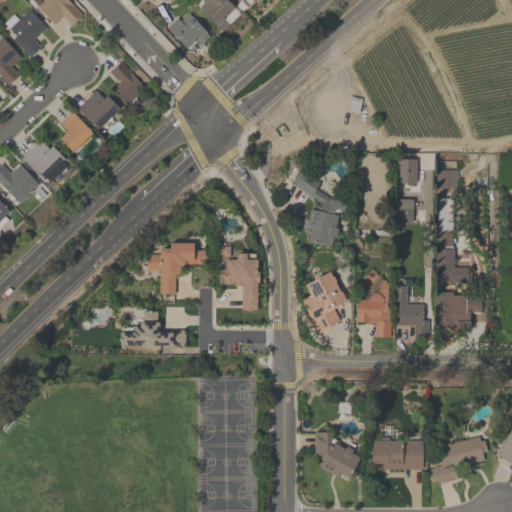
[(69,26),(67,24),(69,22),(61,14),(53,22),(31,0),(68,0),(82,14),(69,26)]
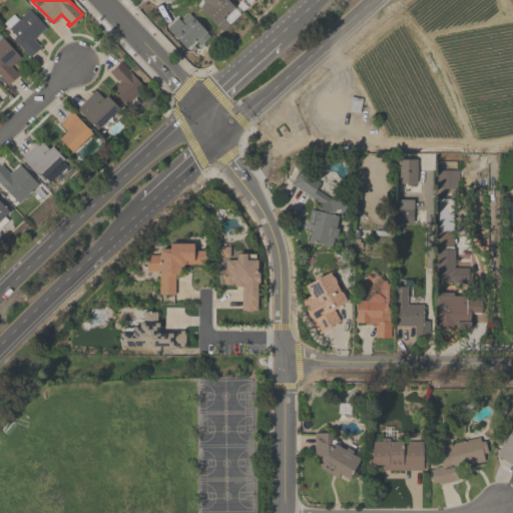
[(226,0),(233,7),(222,18),(228,24),(220,32),(198,7),(203,2),(201,0),(226,0)]
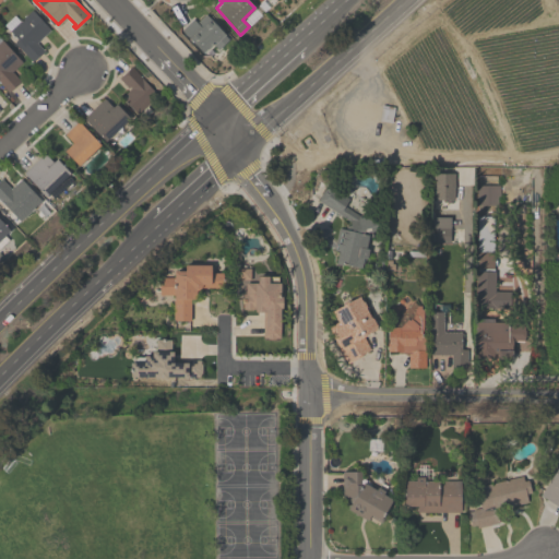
[(43,50),(31,61),(13,43),(16,39),(2,24),(13,15),(19,20),(31,9),(50,30),(35,43),(43,50)]
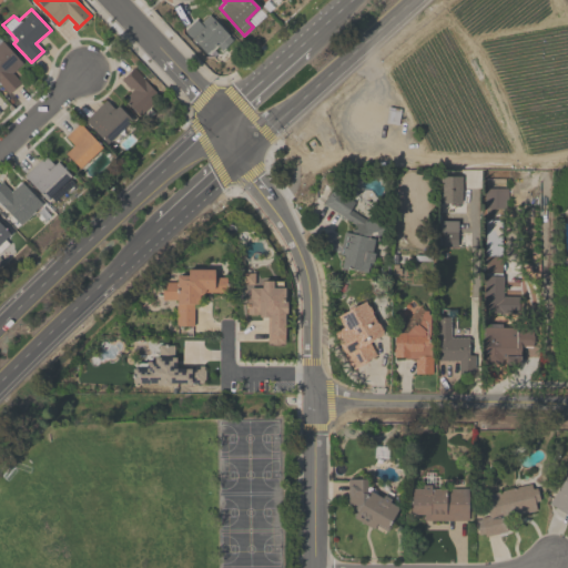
[(183,30),(195,18),(199,22),(209,13),(227,34),(226,36),(231,40),(221,50),(215,43),(205,53),(183,30)]
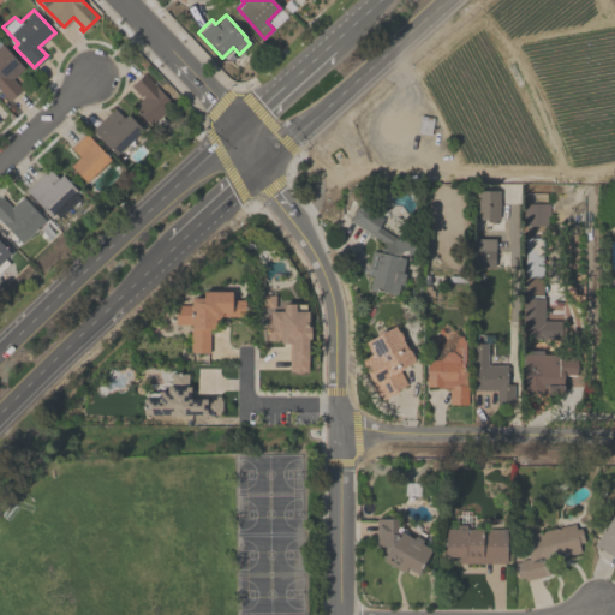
[(0,91),(0,41),(23,67),(12,78),(22,89),(9,101),(0,91)]
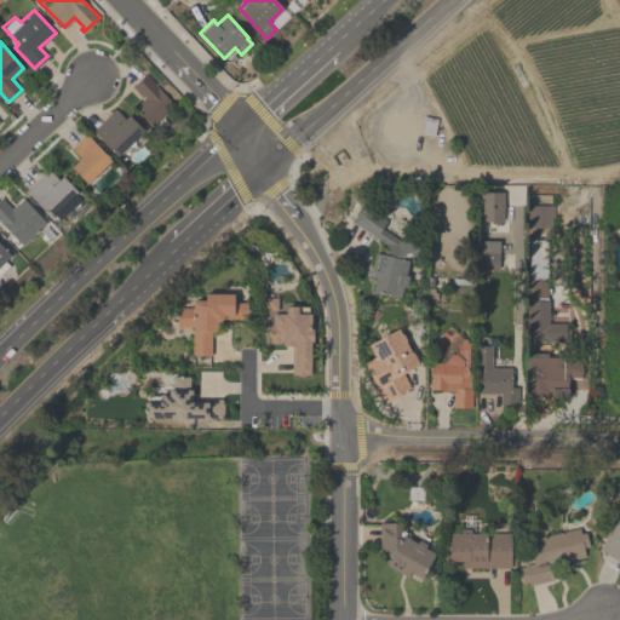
[(172,104),(151,122),(135,105),(142,98),(131,86),(144,73),(172,104)]
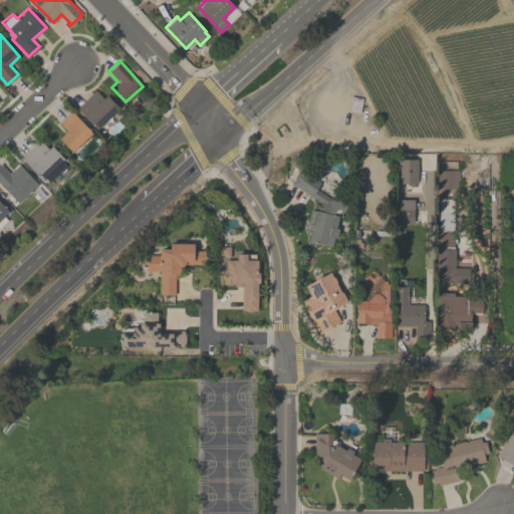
[(117,107),(95,130),(75,108),(94,89),(102,98),(105,94),(117,107)]
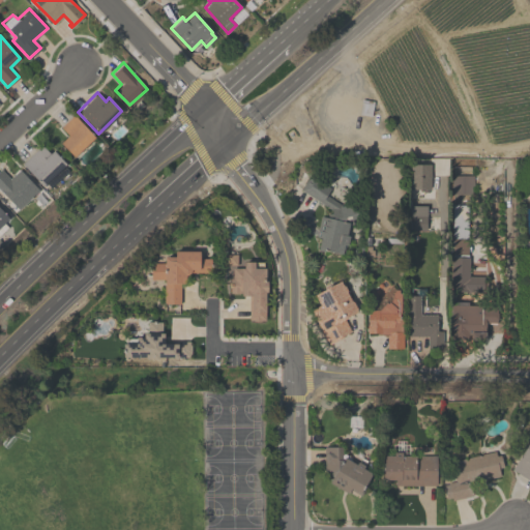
[(94,137),(72,156),(60,142),(67,135),(60,126),(72,114),(94,137)]
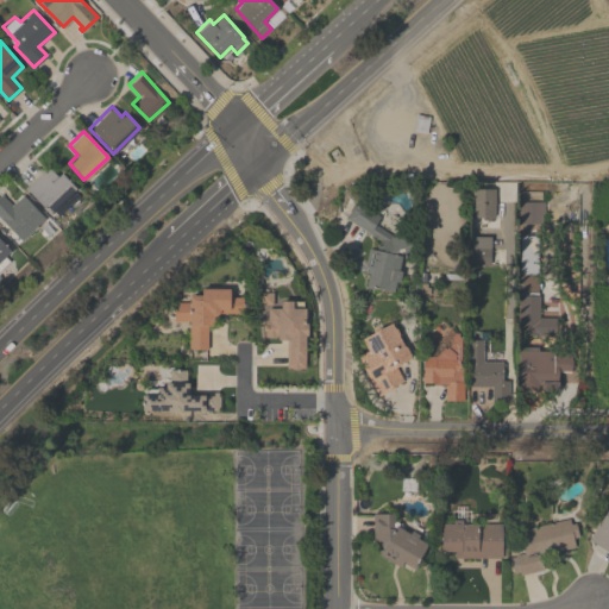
[(24,188),(46,167),(54,174),(48,180),(50,182),(61,173),(75,188),(49,213),(24,188)]
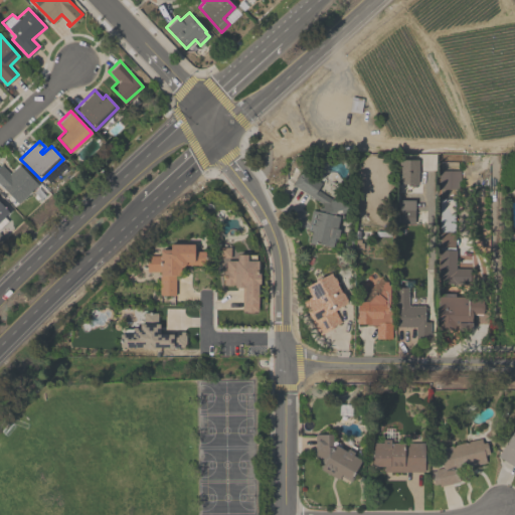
[(397,159),(397,184),(416,184),(416,159),(397,159)]
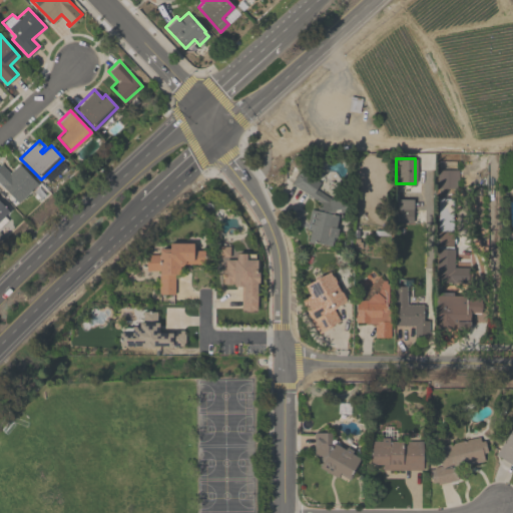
[(9,171),(17,163),(37,184),(17,202),(0,184),(0,164),(1,163),(9,171)]
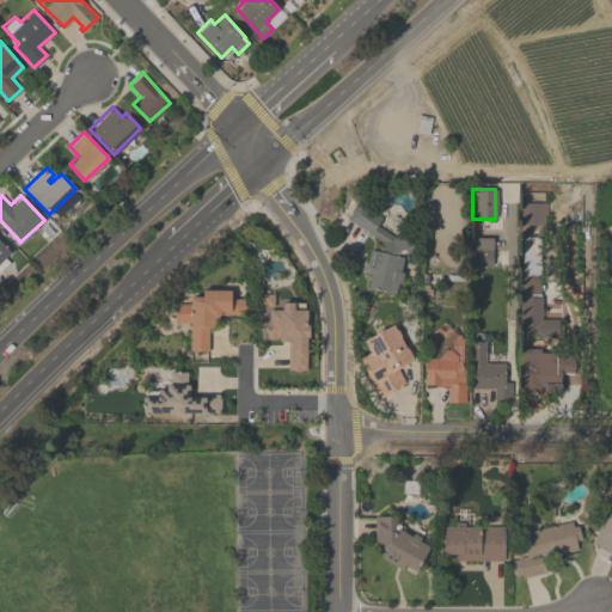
[(395,293),(367,287),(371,274),(363,273),(369,249),(374,250),(375,246),(381,245),(380,240),(347,219),(356,202),(380,218),(375,225),(395,237),(403,234),(407,246),(411,245),(412,251),(396,255),(403,257),(399,270),(403,271),(401,283),(396,282),(395,293)]
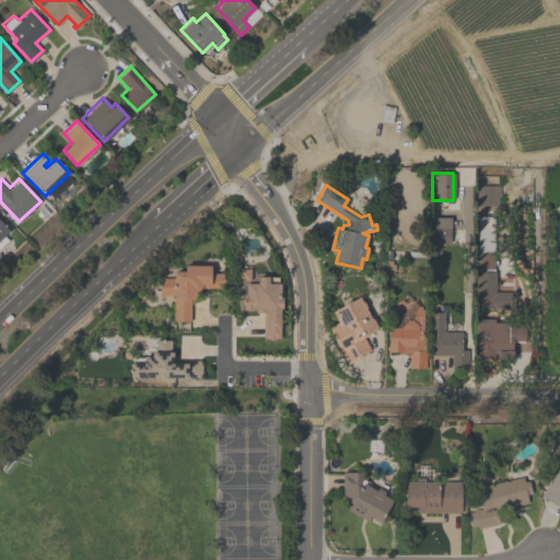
[(476,185),(476,205),(500,205),(499,185),(476,185)]
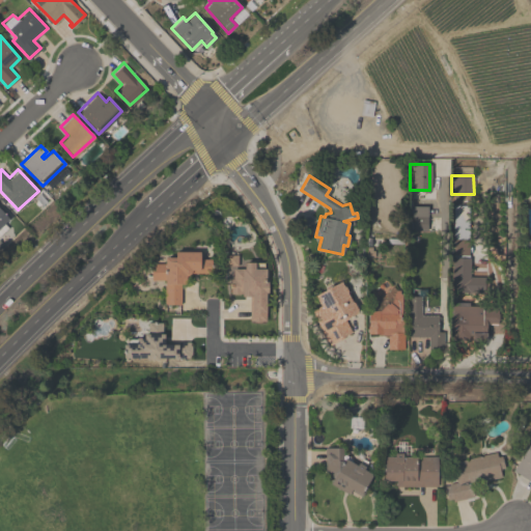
[(452,236),(468,236),(468,205),(452,205),(452,236)]
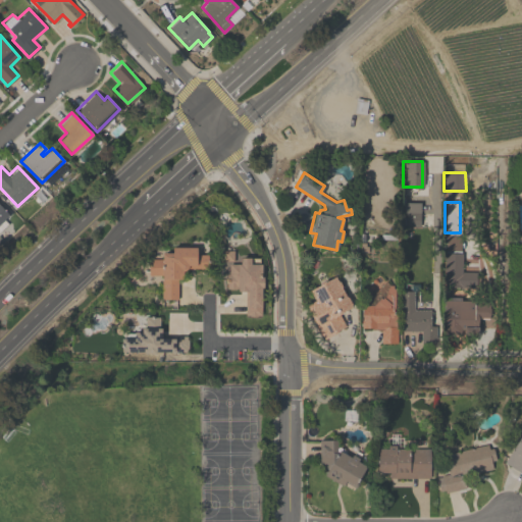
[(419,225),(403,225),(403,203),(419,203),(419,225)]
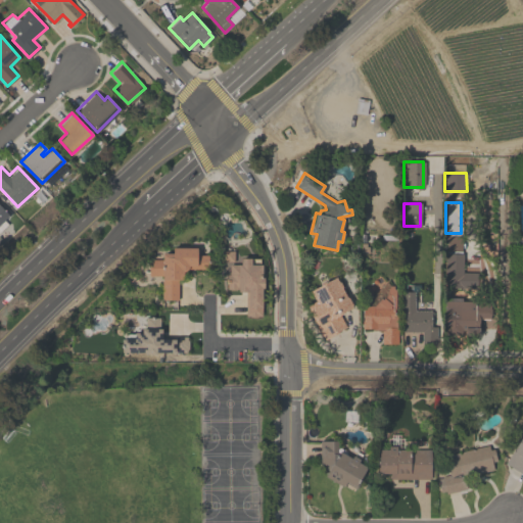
[(0,226),(10,217),(0,206),(0,226)]
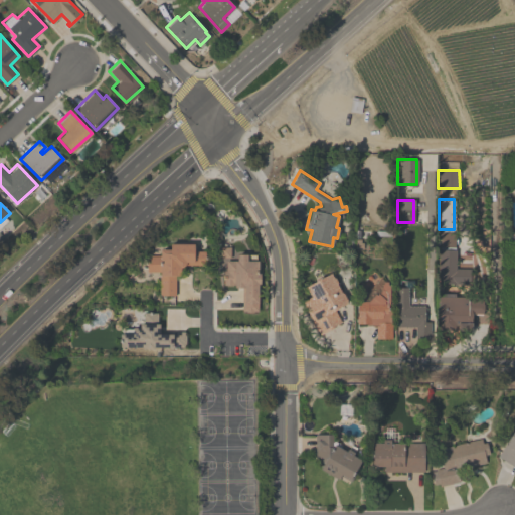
[(468,284),(437,284),(438,249),(439,249),(440,232),(454,232),(453,249),(455,249),(455,268),(468,268),(468,284)]
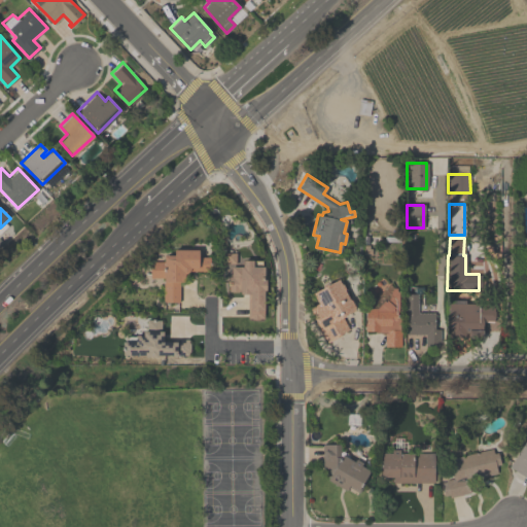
[(163,302),(163,277),(149,278),(149,260),(163,260),(163,254),(173,254),(173,249),(198,249),(198,256),(209,256),(208,270),(188,270),(187,272),(185,273),(184,273),(184,281),(177,281),(177,302),(163,302)]
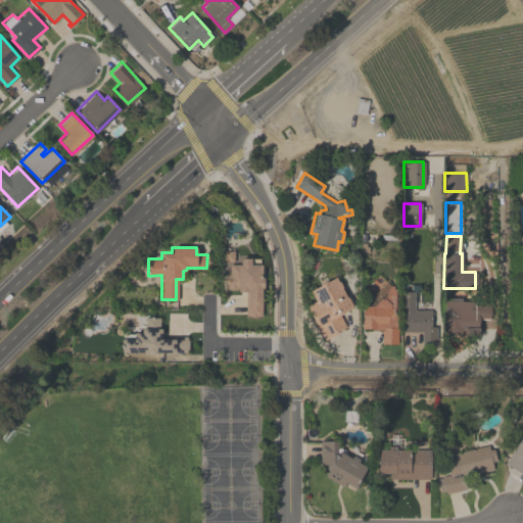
[(245,291),(237,291),(237,288),(227,288),(227,274),(229,274),(229,264),(240,264),(240,257),(250,257),(250,258),(258,259),(258,264),(262,264),(262,277),(264,277),(264,288),(260,288),(260,316),(256,315),(256,317),(249,317),(249,315),(244,315),(245,291)]
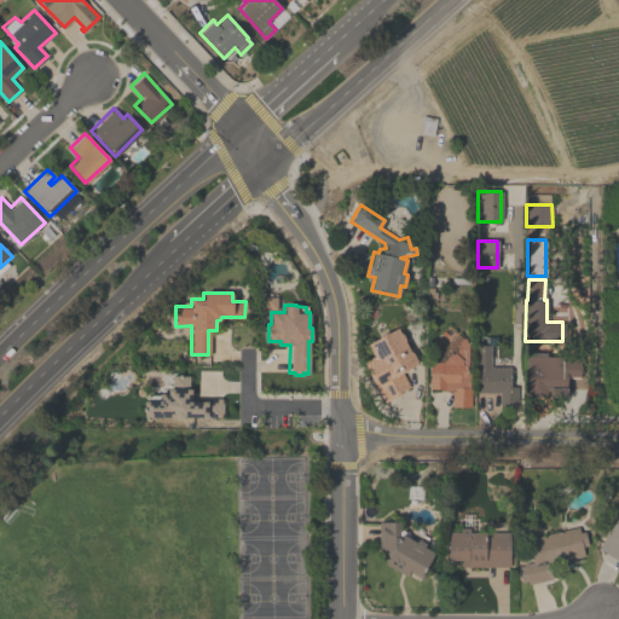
[(362,362),(372,356),(366,343),(377,337),(377,336),(383,333),(385,334),(397,328),(399,333),(400,333),(404,339),(404,341),(409,351),(411,351),(416,360),(416,364),(405,369),(405,371),(401,372),(409,386),(398,392),(399,393),(383,401),(362,362)]
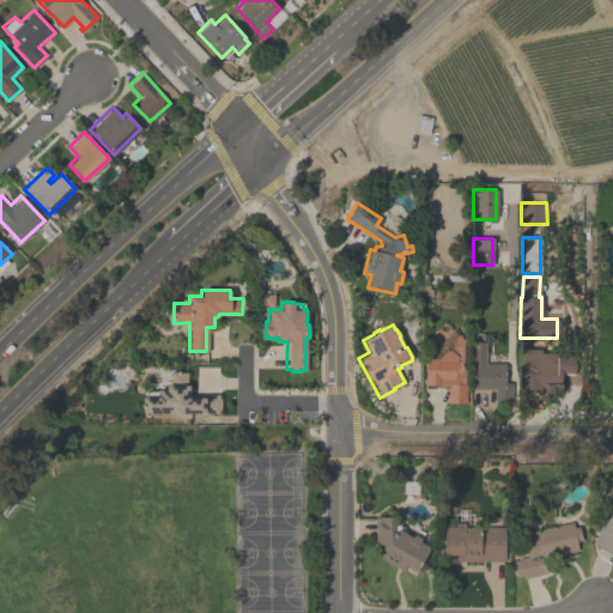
[(425,356),(437,344),(437,341),(437,338),(439,335),(448,327),(456,334),(460,334),(460,339),(462,340),(462,365),(465,365),(465,402),(447,402),(447,386),(436,386),(436,384),(424,384),(424,376),(425,376),(425,356)]
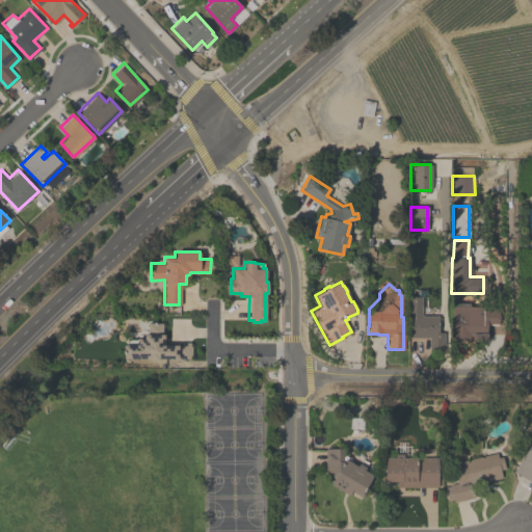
[(408,338),(408,296),(421,296),(421,315),(437,315),(437,333),(444,333),(444,349),(428,349),(428,338),(408,338)]
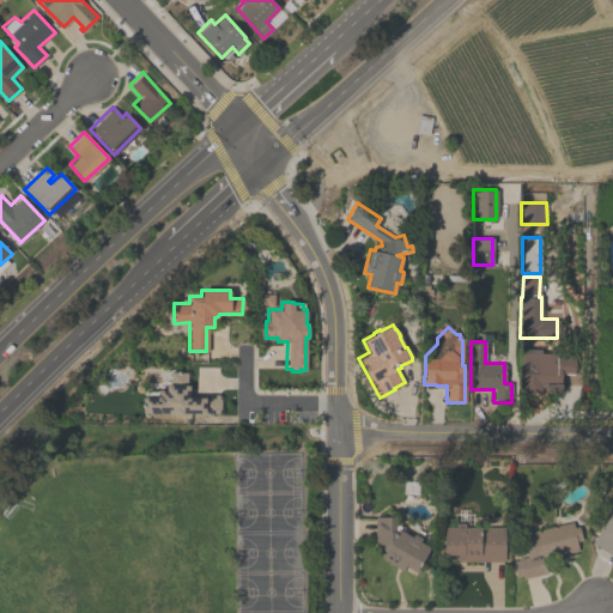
[(522,353),(525,353),(525,349),(540,350),(540,352),(556,353),(556,356),(574,356),(574,362),(575,362),(575,370),(572,370),(572,374),(560,374),(560,381),(544,381),(544,383),(560,383),(560,393),(544,393),(544,387),(541,387),(540,393),(521,393),(522,353)]
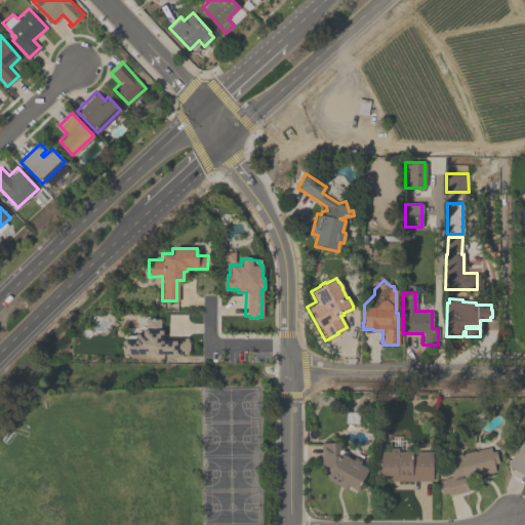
[(187,354),(156,354),(156,356),(144,356),(144,354),(121,354),(121,339),(134,339),(134,333),(142,333),(142,329),(146,329),(146,319),(159,319),(159,329),(161,329),(161,339),(174,339),(174,337),(187,337),(187,340),(189,340),(189,349),(187,349),(187,354)]
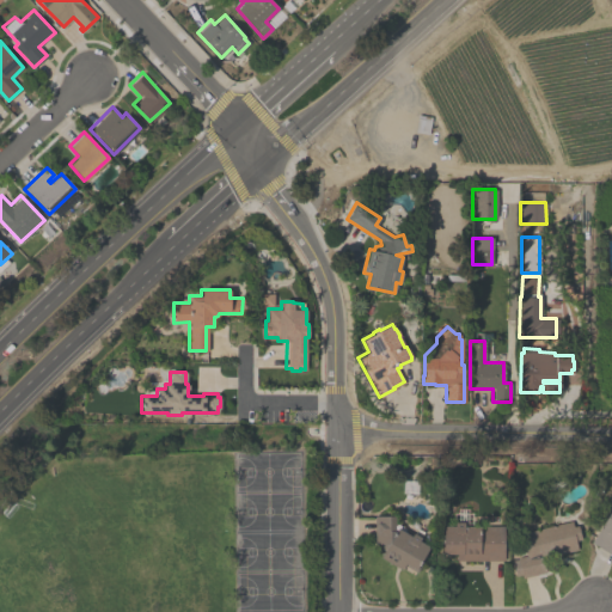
[(611,555),(589,542),(611,505),(611,555)]
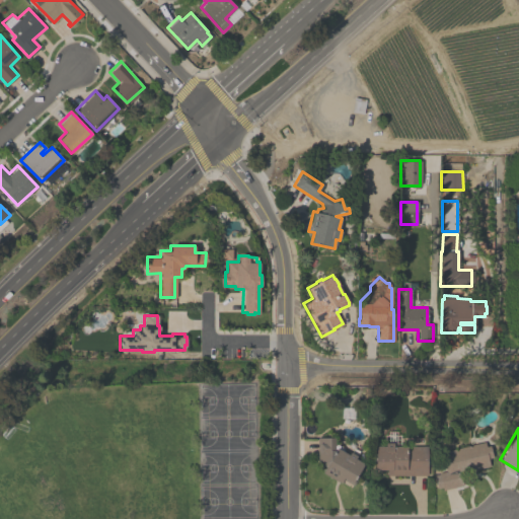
[(317,463),(316,437),(332,438),(331,454),(336,447),(348,454),(349,452),(356,456),(355,458),(363,462),(352,485),(342,478),(340,483),(321,472),(322,470),(320,469),(319,467),(319,465),(320,463),(317,463)]
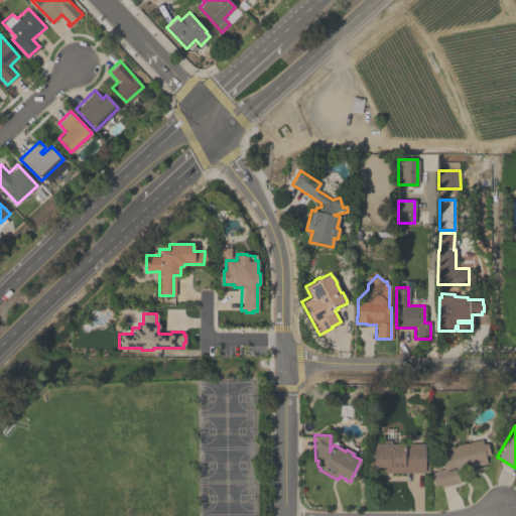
[(442,468),(437,449),(481,439),(482,443),(486,442),(489,455),(485,456),(486,463),(455,470),(458,483),(438,487),(438,484),(434,485),(430,472),(435,471),(435,470),(442,468)]
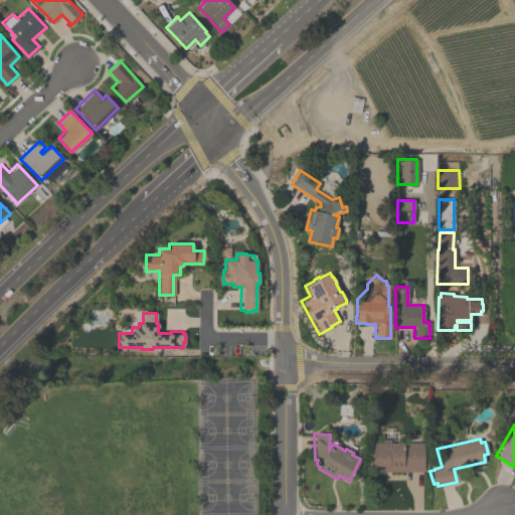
[(422,472),(383,472),(383,465),(372,465),(372,442),(381,443),(381,440),(389,440),(389,443),(423,443),(422,472)]
